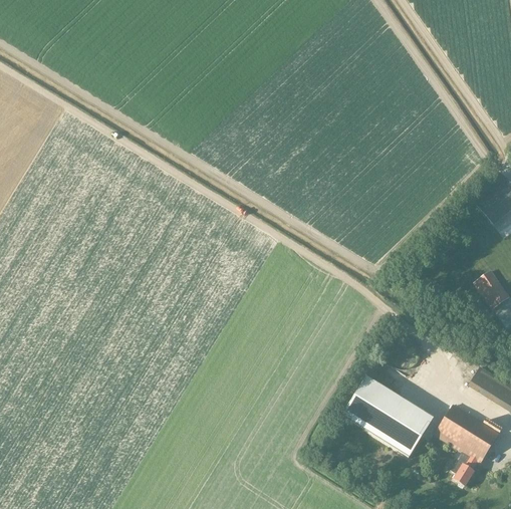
[(480,203),(496,222),(510,208),(510,176),(480,203)]
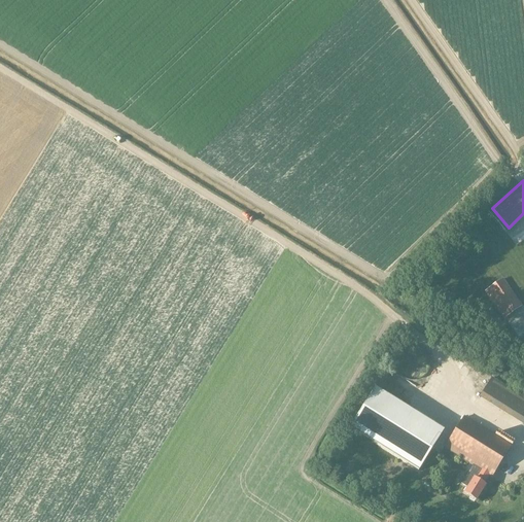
[(507,313),(523,302),(504,274),(487,286),(507,313)]
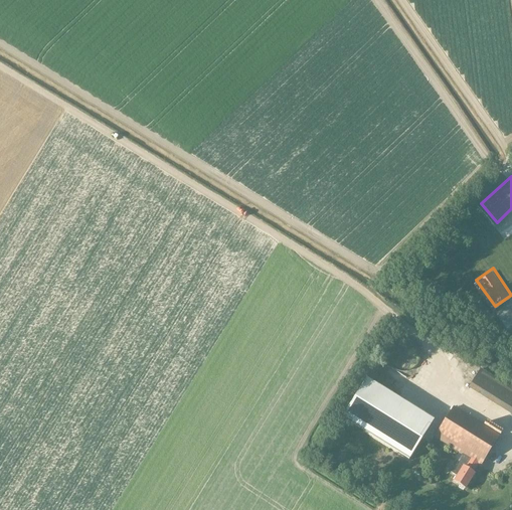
[(511,382),(482,364),(470,383),(511,408),(511,382)]
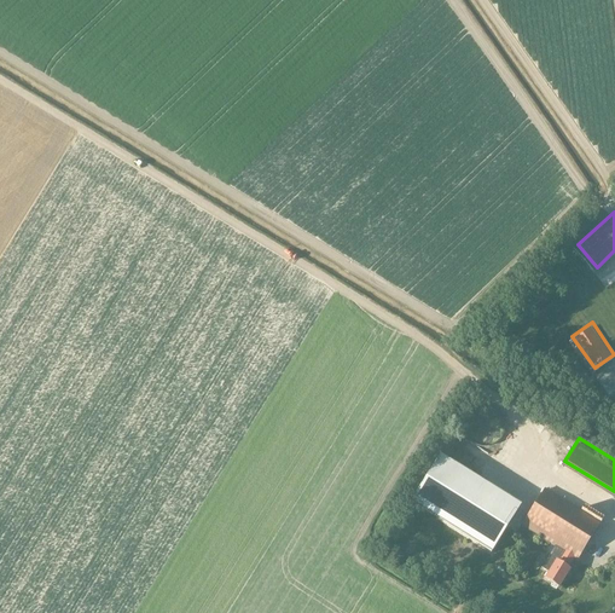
[(441,451),(412,497),(493,548),(522,501),(441,451)]
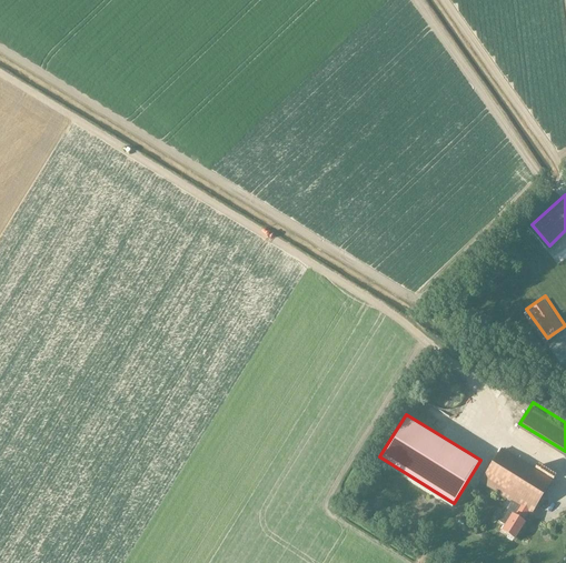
[(533,509),(554,475),(504,444),(483,478),(513,496),(500,516),(507,521),(503,528),(516,535),(526,519),(524,516),(530,508),(533,509)]
